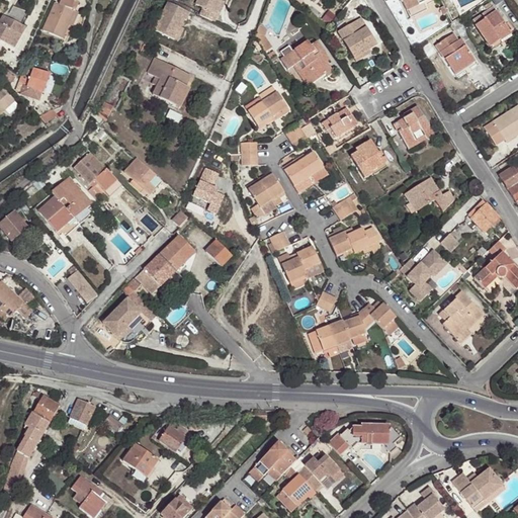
[(55,3),(42,31),(62,39),(69,24),(75,12),(78,4),(71,1),(72,0),(62,0),(60,5),(55,3)]
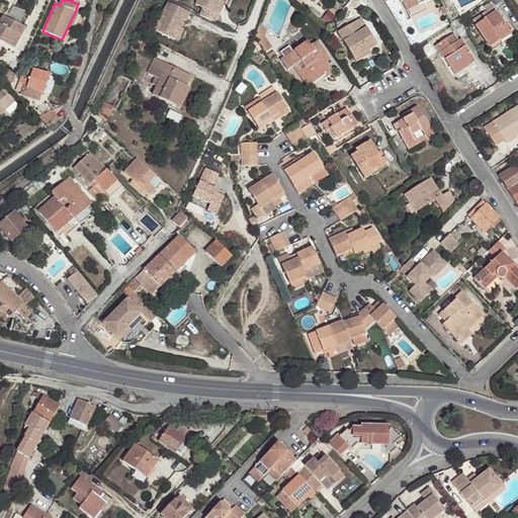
[(222,0),(198,0),(196,5),(204,9),(201,16),(216,22),(220,15),(216,13),(222,1),(222,0)]
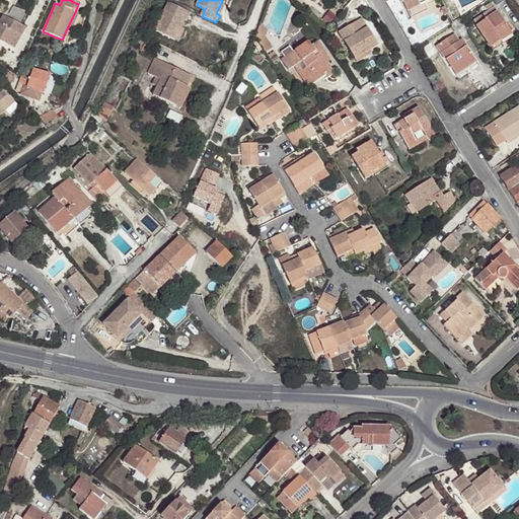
[(401,0),(408,11),(430,0),(401,0)]
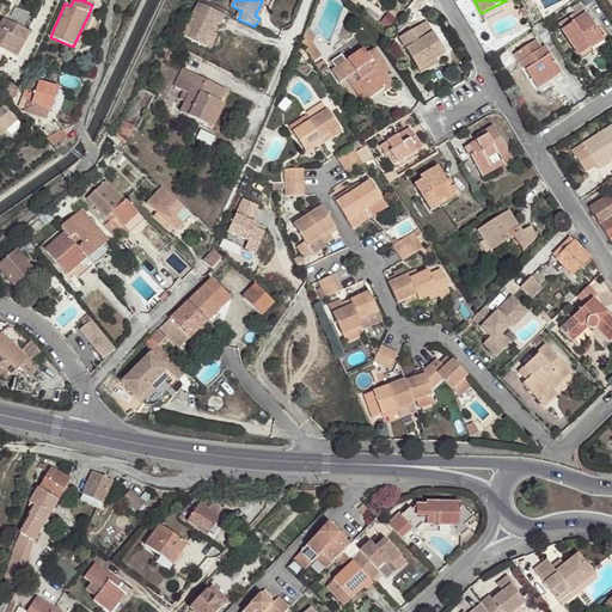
[(513,2),(512,0),(507,0),(481,13),(485,23),(506,12),(503,7),(513,2)]
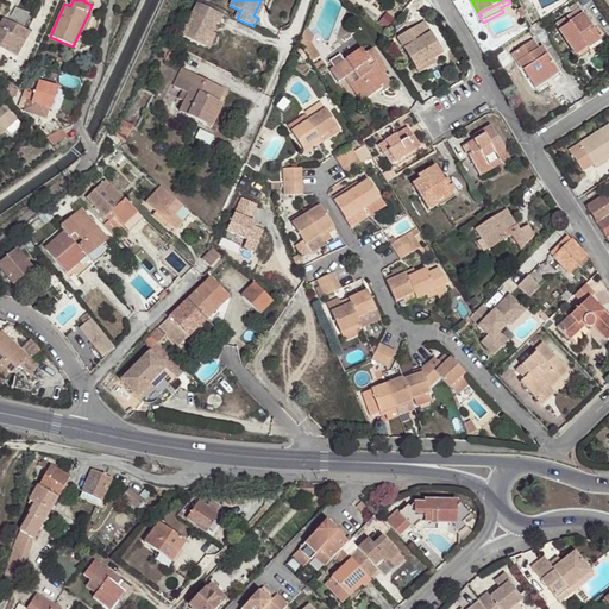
[(264,2),(261,1),(253,16),(258,18),(264,2)]
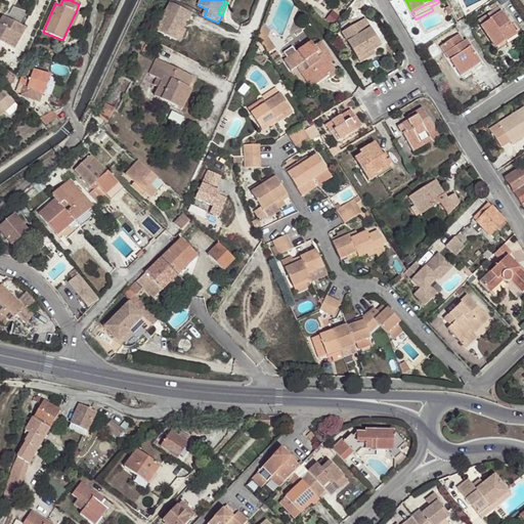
[(193,14),(170,3),(157,31),(177,41),(187,20),(189,22),(193,14)]
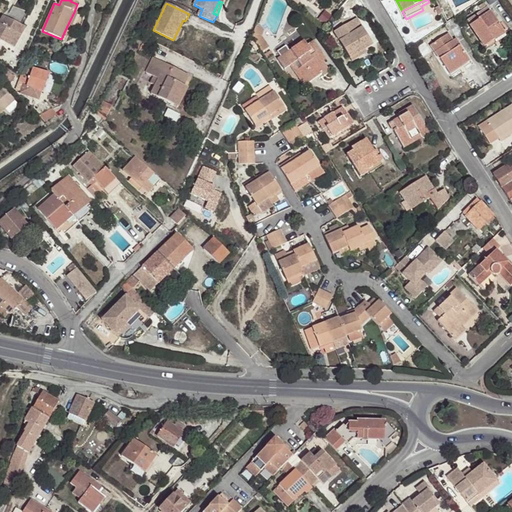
[(22,26),(29,13),(13,7),(6,18),(3,16),(0,21),(0,47),(4,49),(6,45),(14,49),(25,28),(22,26)]
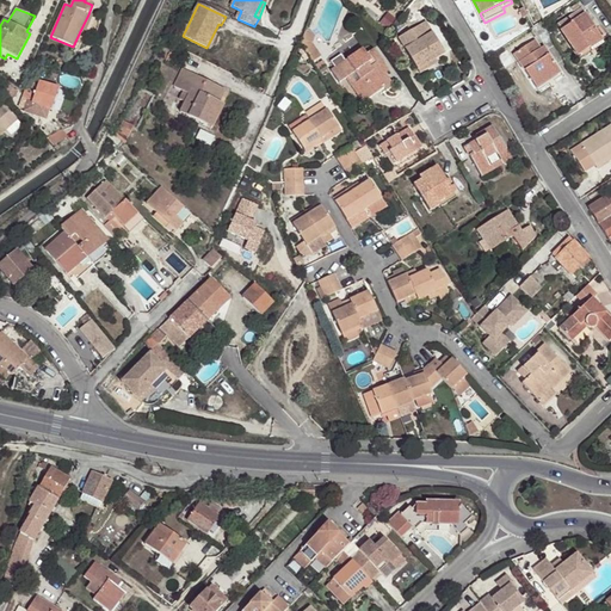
[(561,31),(578,57),(590,49),(587,47),(600,38),(581,10),(557,25),(561,31)]
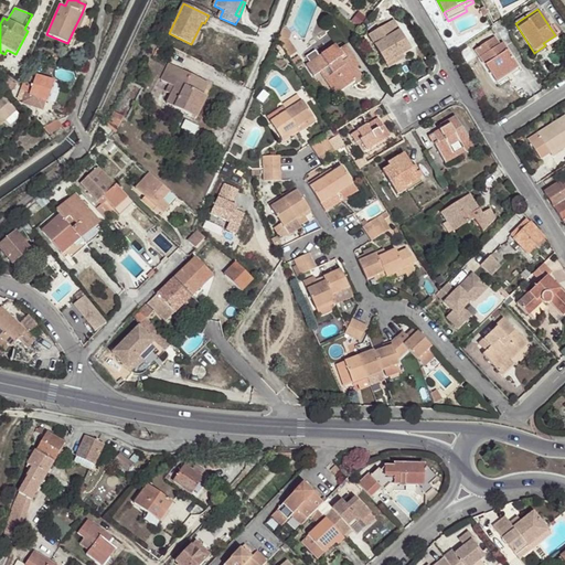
[(93,18),(82,13),(75,27),(80,29),(81,27),(89,30),(93,18)]
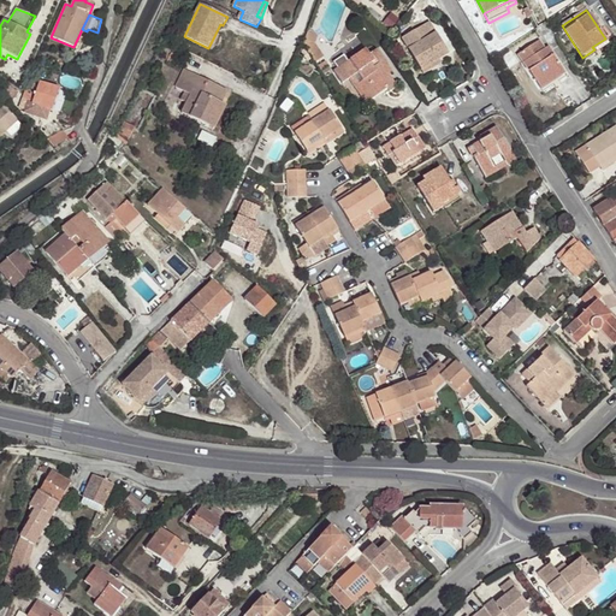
[(402,39),(421,71),(437,61),(449,54),(430,22),(402,39)]
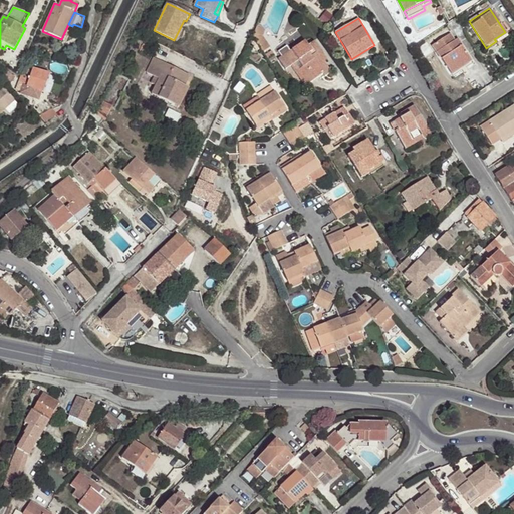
[(257,25),(254,33),(263,36),(265,30),(263,28),(257,25)]
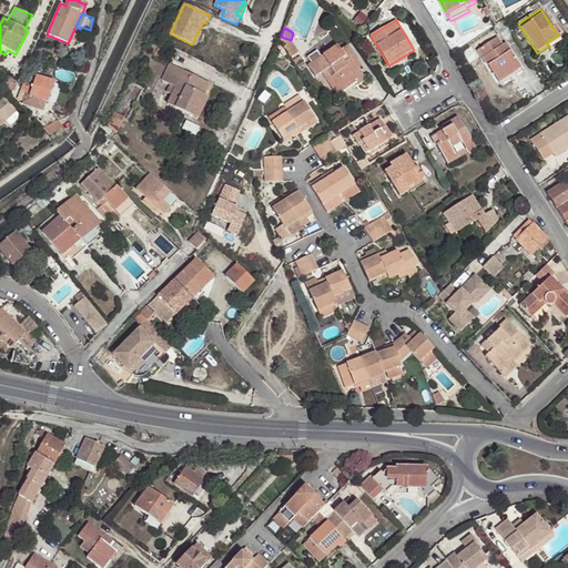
[(558,36),(546,43),(548,46),(560,38),(558,36)]
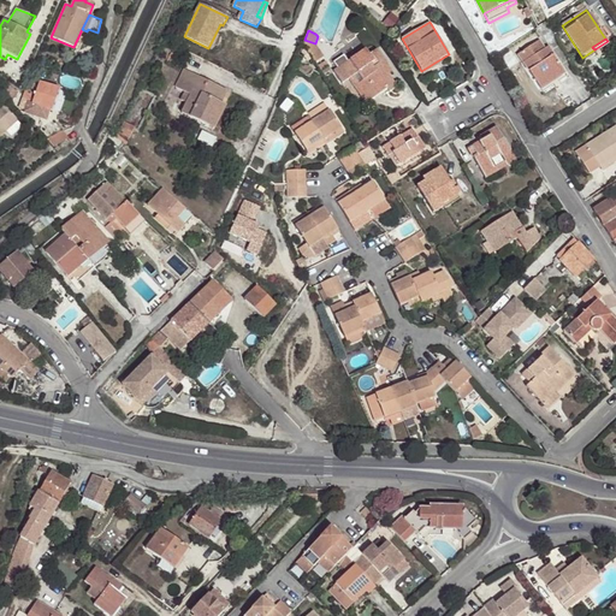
[(517,55),(542,90),(554,82),(551,80),(563,71),(548,47),(545,49),(539,41),(517,55)]
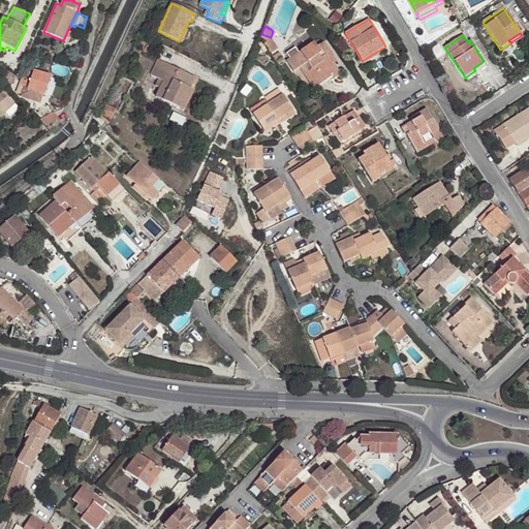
[(271,37),(262,42),(268,51),(271,54),(278,50),(271,37)]
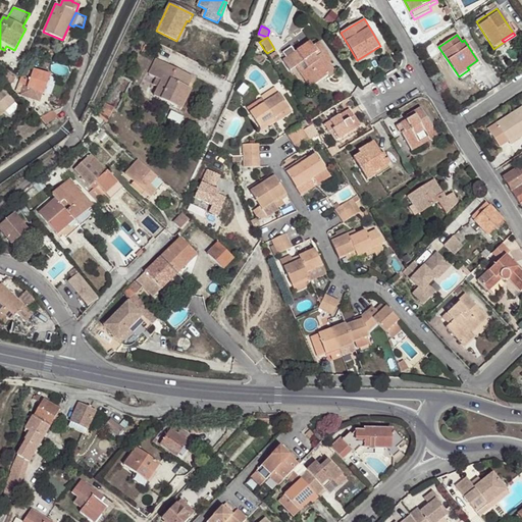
[(261,52),(264,50),(259,42),(256,45),(261,52)]
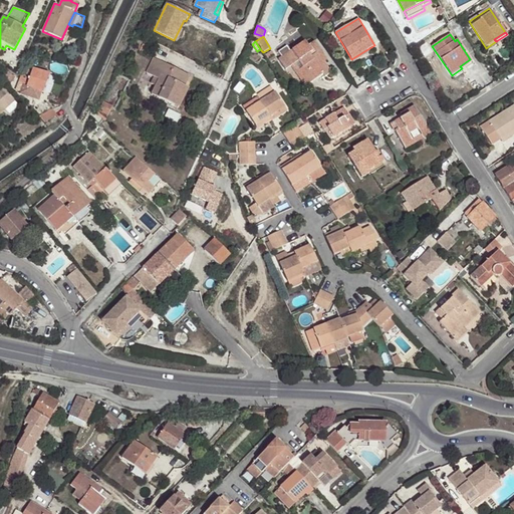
[(278,60),(286,70),(292,66),(295,64),(299,61),(304,68),(299,71),(308,84),(323,75),(324,77),(331,73),(324,62),(317,53),(320,51),(314,42),(308,45),(305,42),(278,60)]
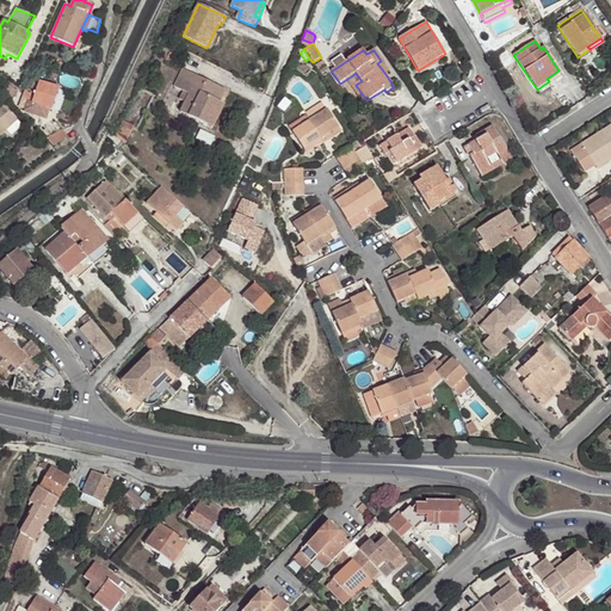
[(315,67),(318,72),(326,66),(323,61),(315,67)]
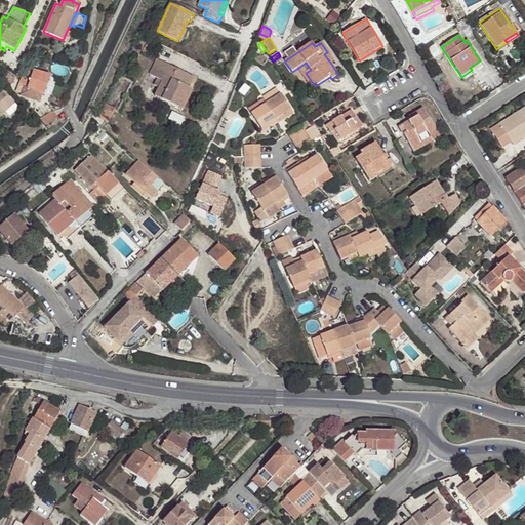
[(327,52),(324,54),(331,64),(334,62),(327,52)]
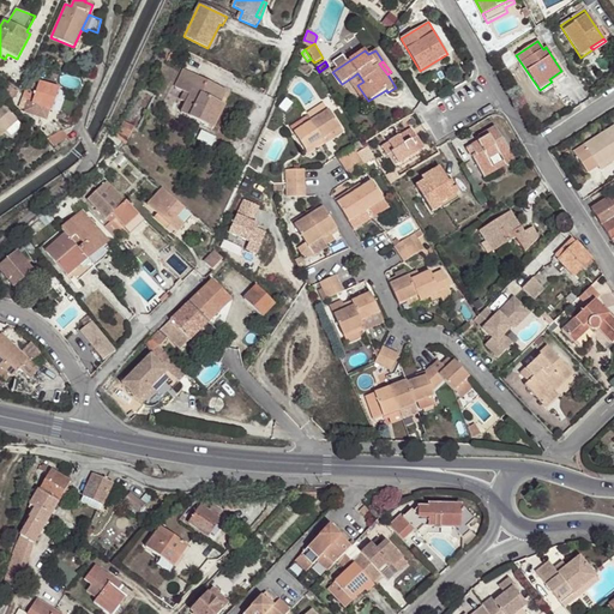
[(435,61),(420,71),(423,77),(439,67),(435,61)]
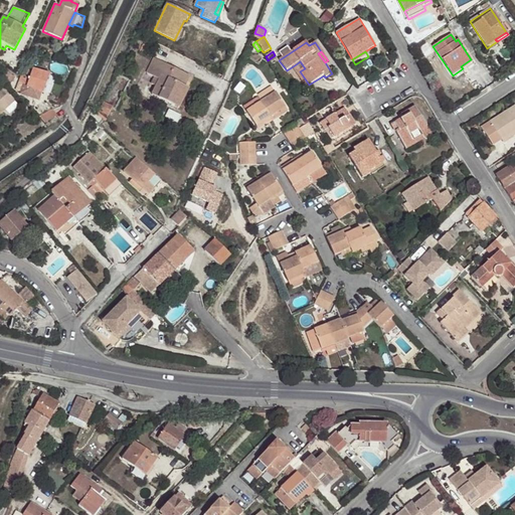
[(154,58),(147,73),(155,77),(160,79),(156,87),(152,95),(174,107),(184,87),(179,83),(184,73),(154,58)]
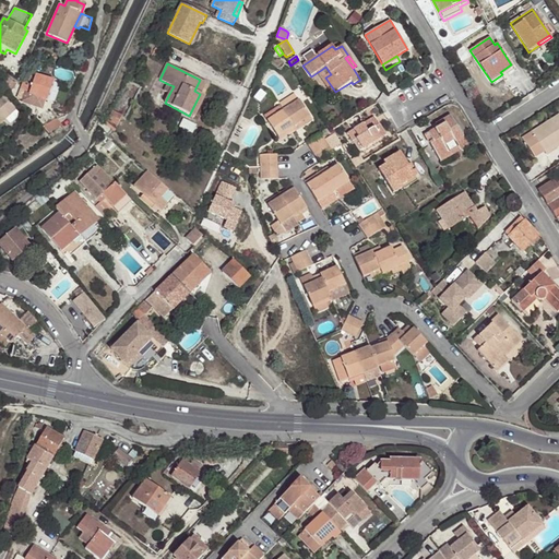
[(500,72),(502,74),(513,67),(511,64),(500,72)]
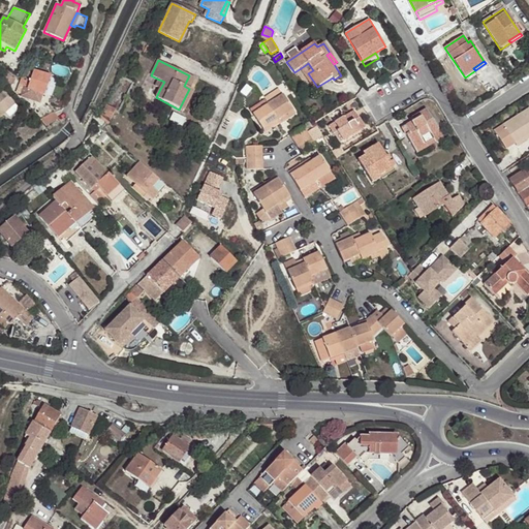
[(304,66),(301,68),(314,90),(317,87),(308,73),(304,66)]
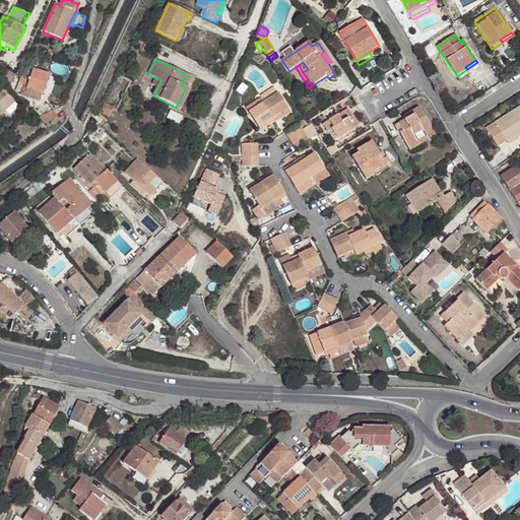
[(44,94),(50,76),(34,70),(33,72),(23,69),(16,90),(17,92),(21,93),(21,94),(39,102),(41,93),(44,94)]
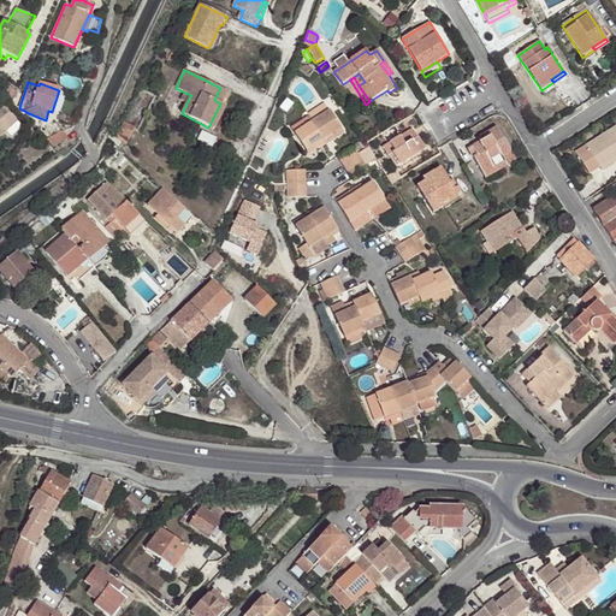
[(5,92),(12,96),(17,90),(9,86),(5,92)]
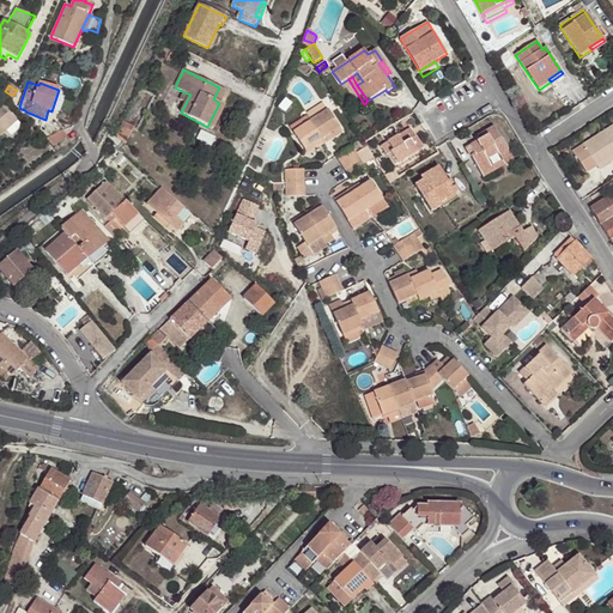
[(219,87),(213,99),(219,103),(226,91),(219,87)]
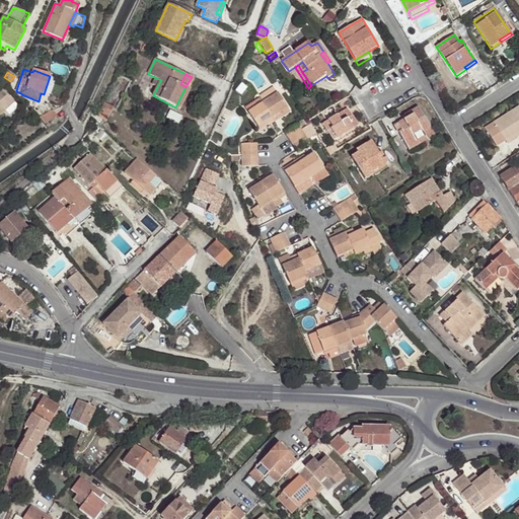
[(152,84),(157,87),(161,80),(156,78),(152,84)]
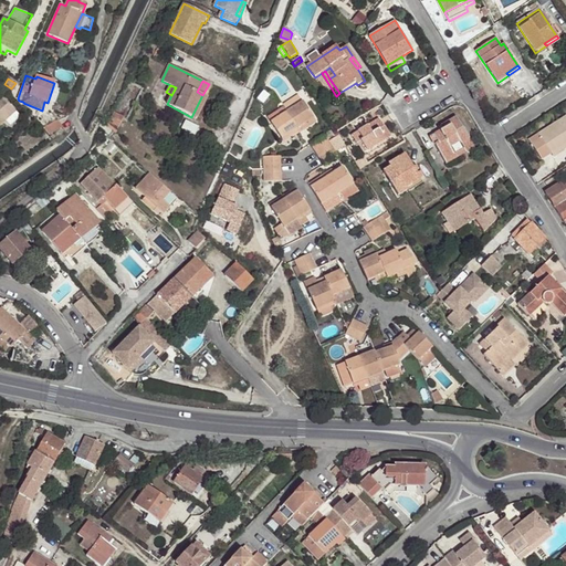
[(282,105),(284,107),(287,113),(297,129),(314,118),(303,103),(299,94),(282,105)]
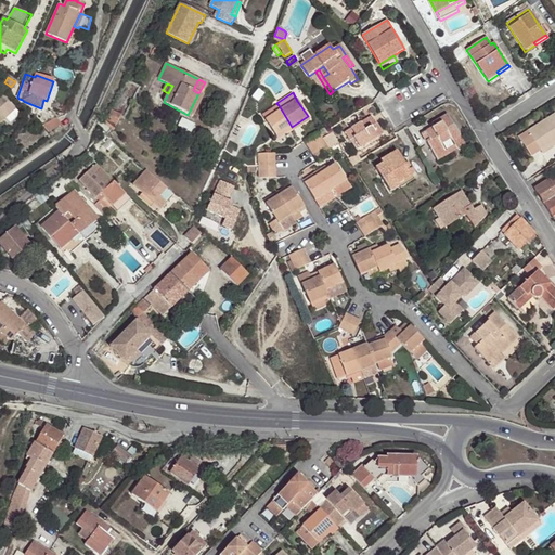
[(9,121),(20,113),(1,93),(0,93),(0,121),(5,117),(9,121)]
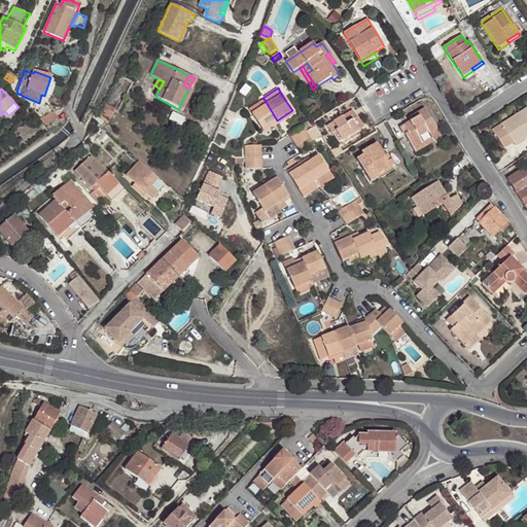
[(188,89),(178,109),(183,111),(194,92),(188,89)]
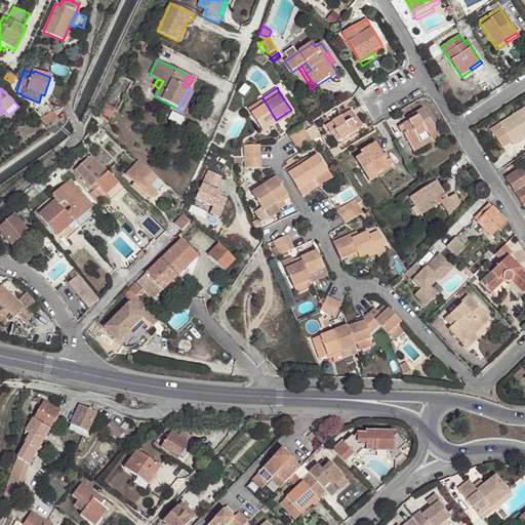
[(248,110),(251,114),(267,105),(264,99),(248,110)]
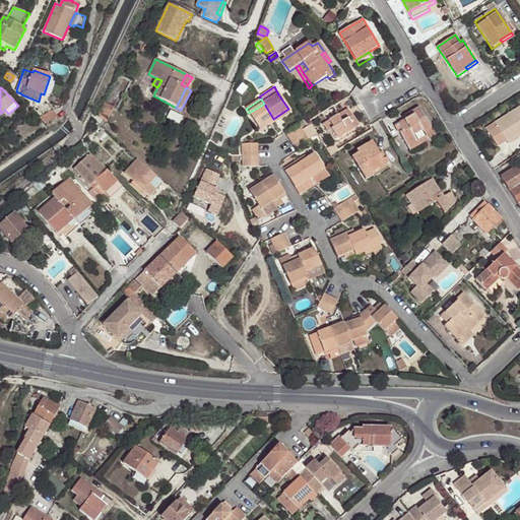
[(45,124),(58,117),(47,103),(33,111),(45,124)]
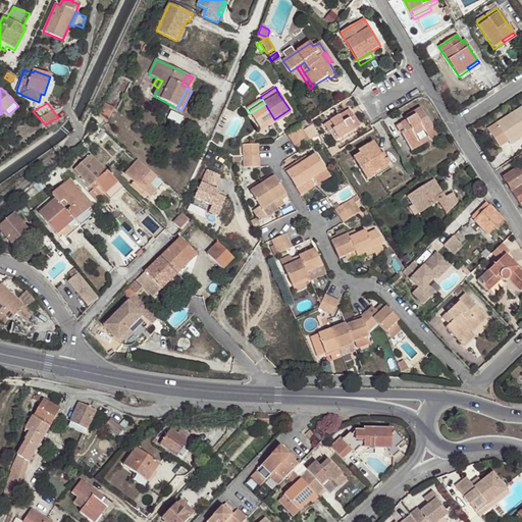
[(105,104),(101,112),(110,117),(114,109),(105,104)]
